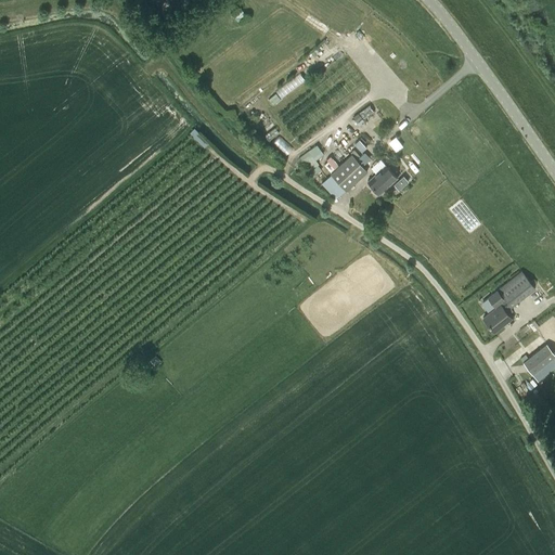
[(237,20),(246,13),(242,9),(234,14),(237,20)]
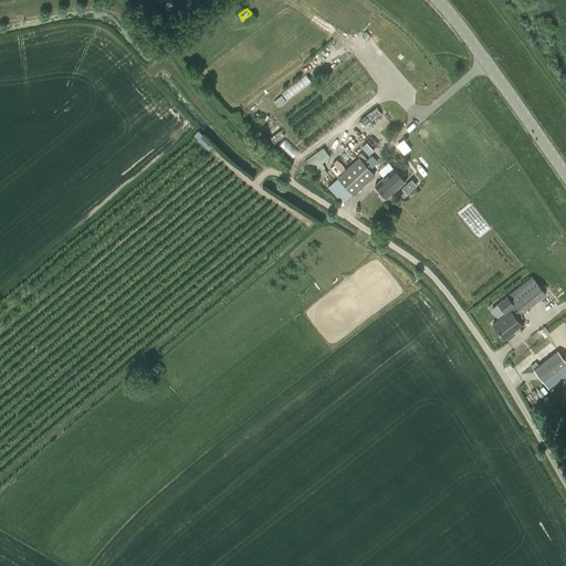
[(286,138),(280,144),(292,156),(299,150),(286,138)]
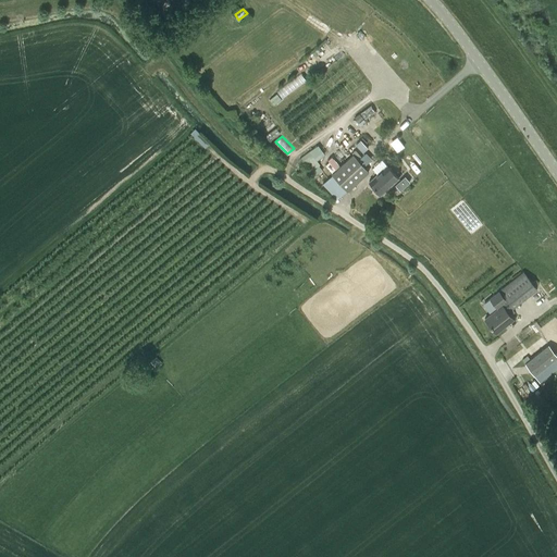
[(324,170),(318,160),(325,153),(319,144),(302,156),(316,175),(324,170)]
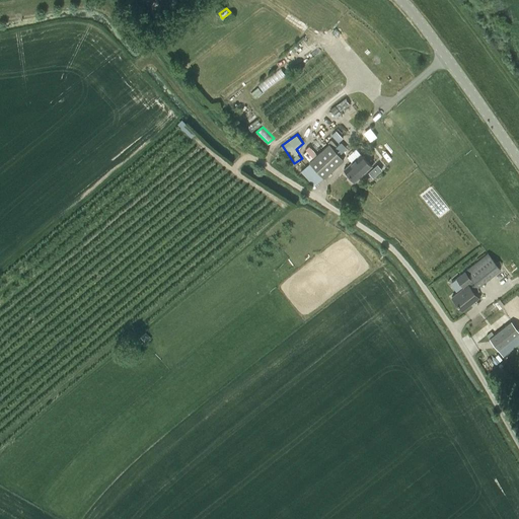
[(328,144),(308,162),(322,179),(344,160),(328,144)]
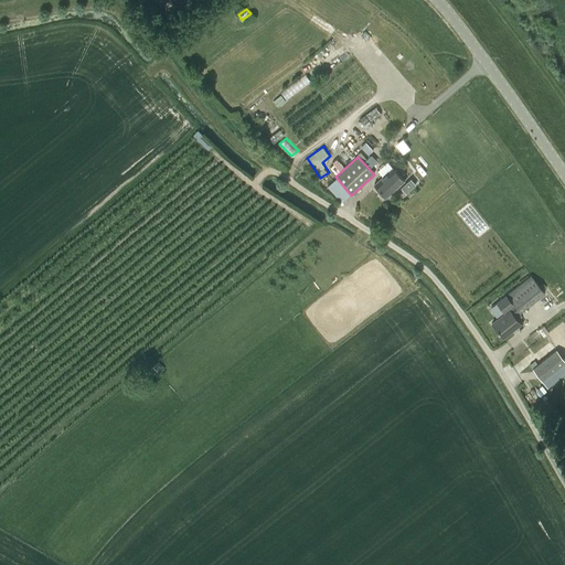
[(392,168),(374,184),(385,198),(404,181),(392,168)]
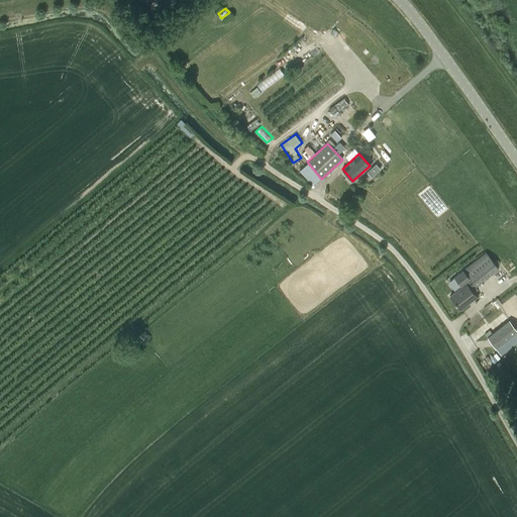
[(377,163),(368,170),(372,176),(382,169),(377,163)]
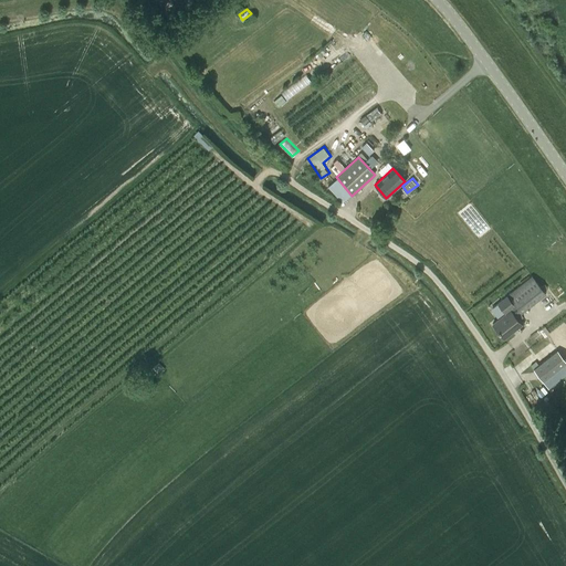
[(543,283),(540,285),(532,275),(505,296),(505,297),(498,303),(504,312),(506,313),(492,324),(503,338),(521,324),(517,320),(522,316),(520,314),(545,294),(542,289),(544,286),(543,283)]
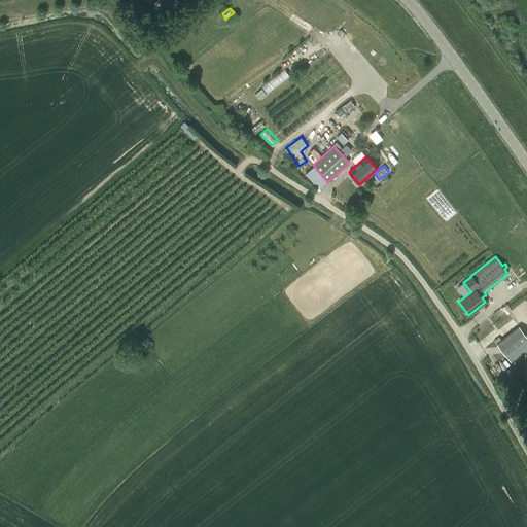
[(511,361),(526,347),(526,337),(519,326),(496,344),(511,361)]
